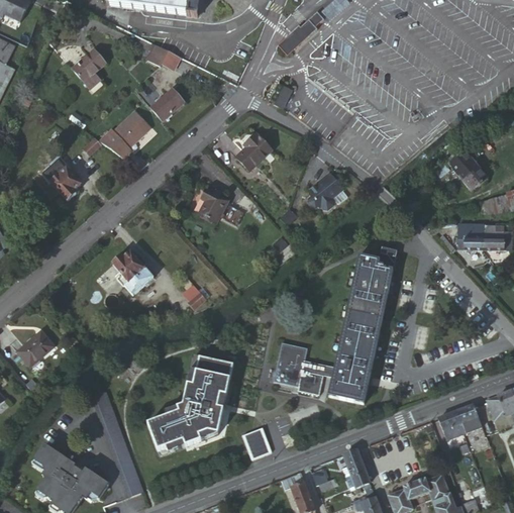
[(32,2),(28,0),(0,0),(0,16),(4,18),(6,15),(21,23),(32,2)]
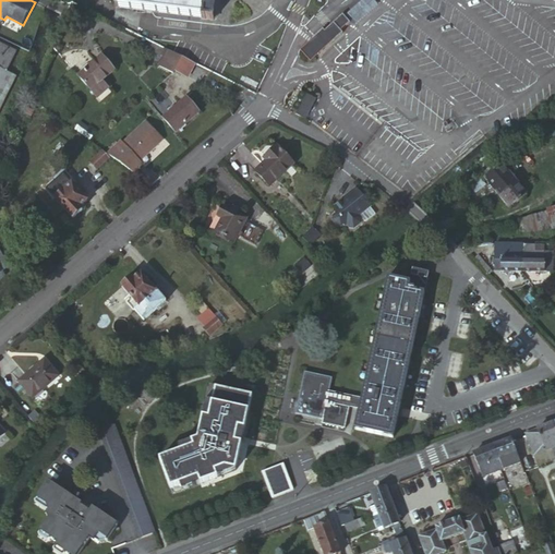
[(118,0),(117,8),(204,16),(205,7),(206,0),(118,0)]
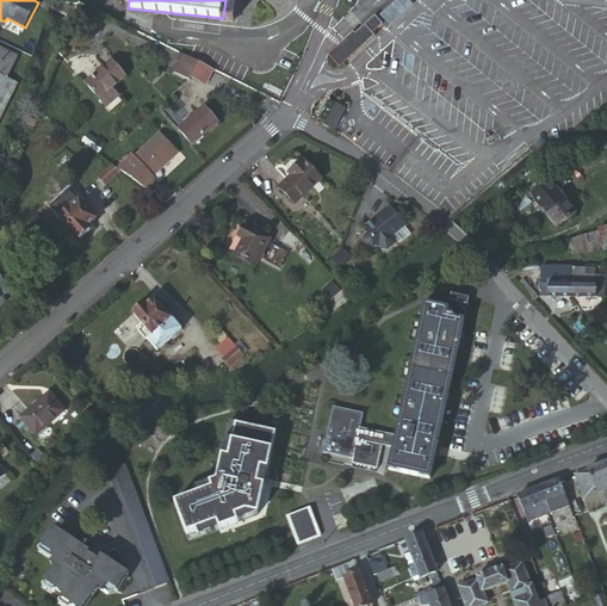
[(236,8),(235,18),(239,19),(240,0),(225,0),(224,7),(236,8)]
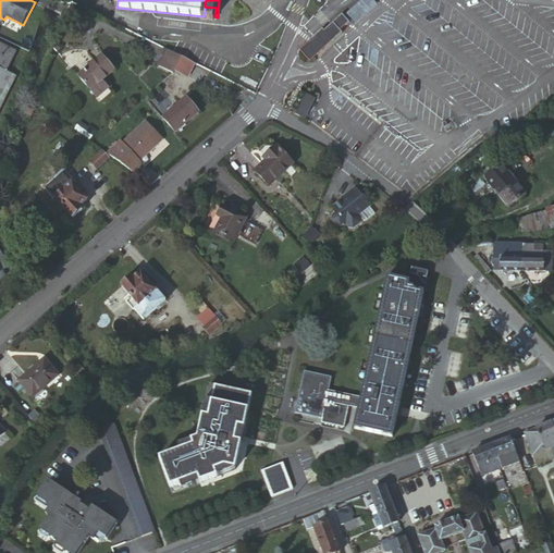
[(357,0),(346,11),(356,21),(377,0),(357,0)]
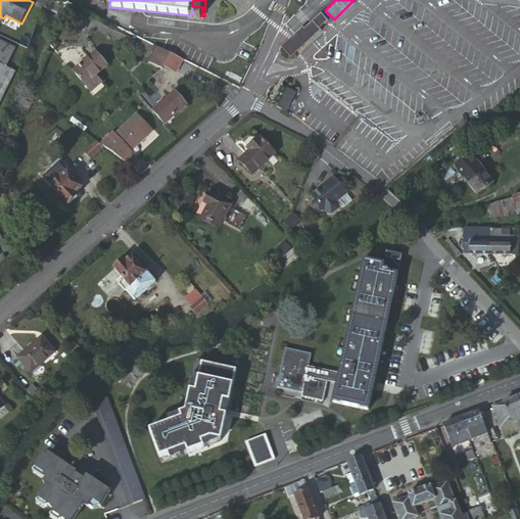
[(192,6),(191,15),(201,17),(201,15),(202,7),(192,6)]
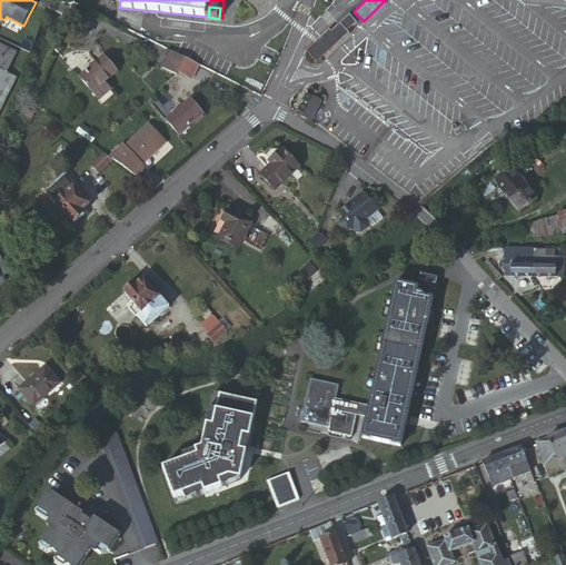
[(328,27),(316,39),(318,40),(315,43),(323,51),(336,38),(338,40),(348,31),(346,29),(355,20),(347,12),(330,29),(328,27)]
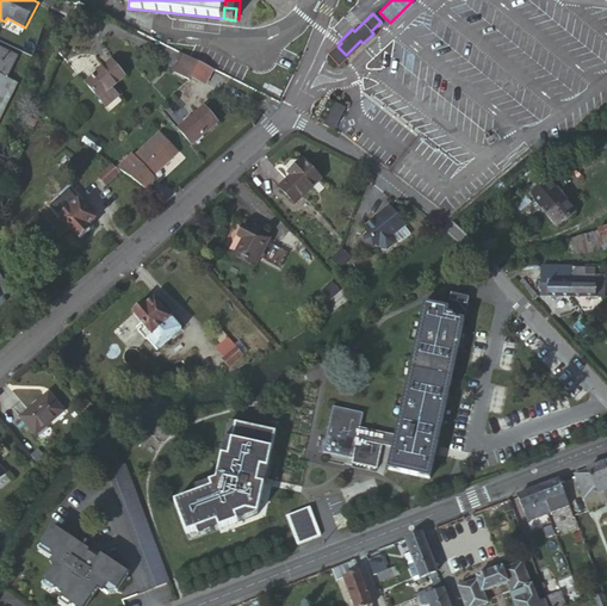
[(0,50),(8,54),(18,49),(0,41),(0,50)]
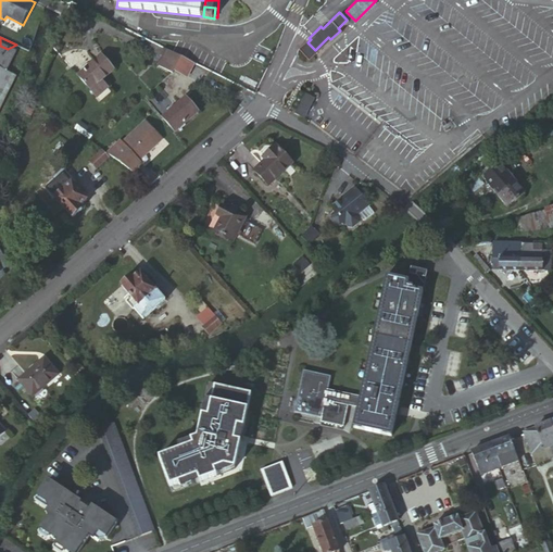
[(311,39),(309,38),(298,49),(308,60),(330,39),(328,37),(315,50),(308,42),(311,39)]
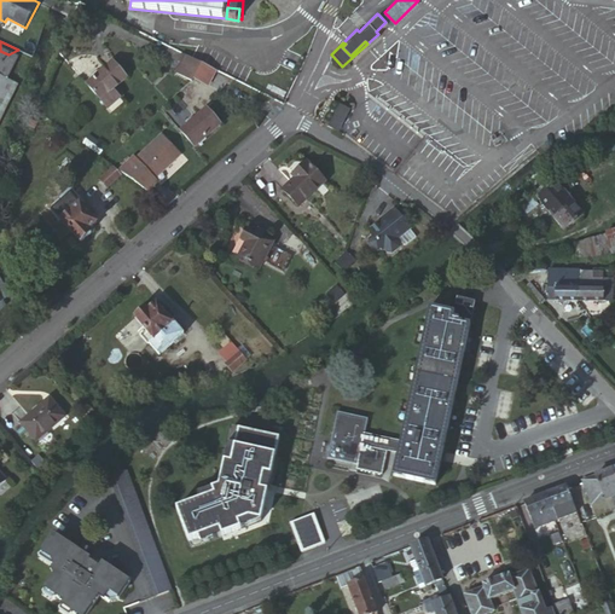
[(9,54),(0,51),(0,103),(12,77),(3,73),(9,54)]
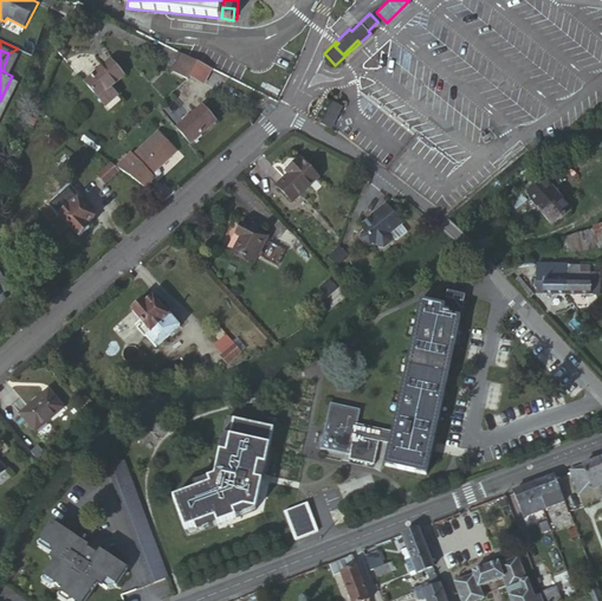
[(181,51),(173,69),(181,73),(188,77),(191,78),(192,76),(200,60),(181,51)]
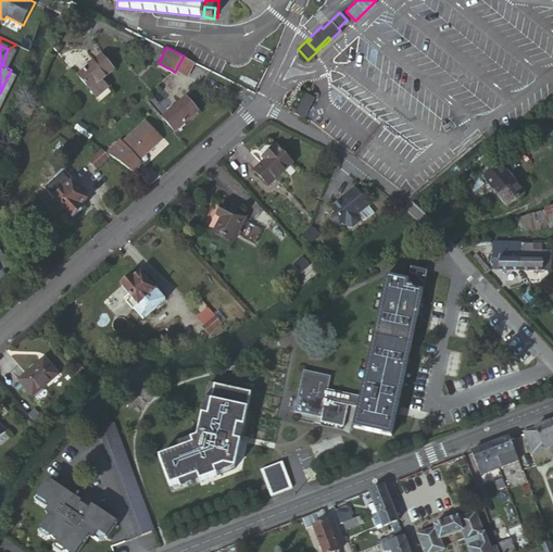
[(92,88),(102,79),(114,69),(101,54),(79,75),(91,89),(92,88)]
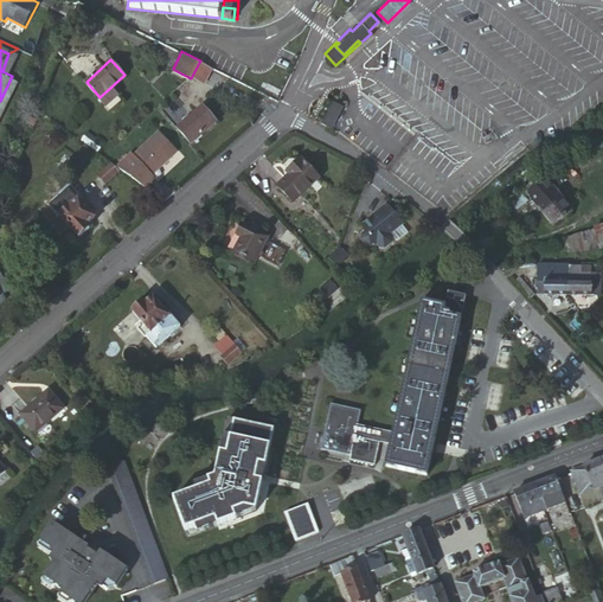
[(213,68),(200,61),(192,76),(206,83),(213,68)]
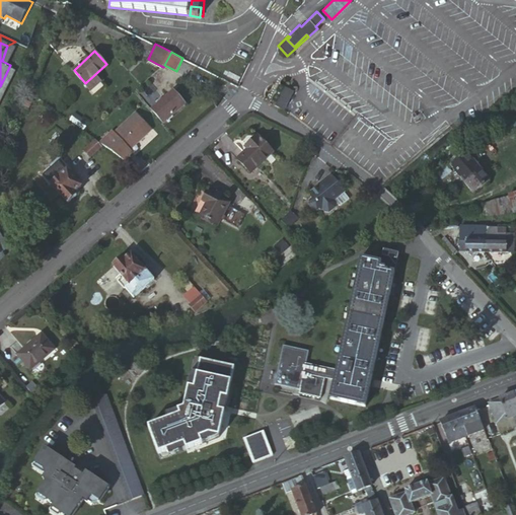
[(159,68),(161,66),(155,63),(148,59),(146,58),(144,62),(159,68)]
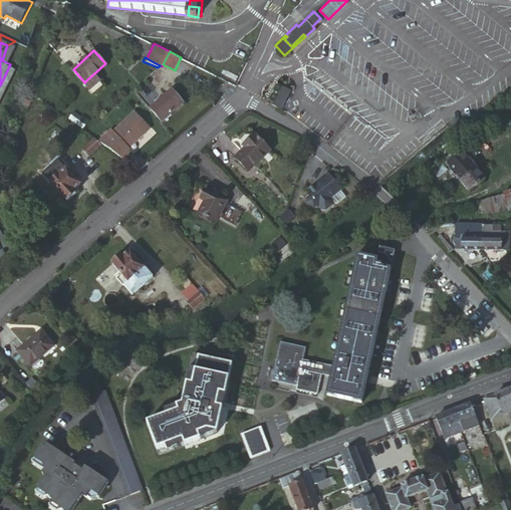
[(103,84),(94,73),(85,81),(94,92),(103,84)]
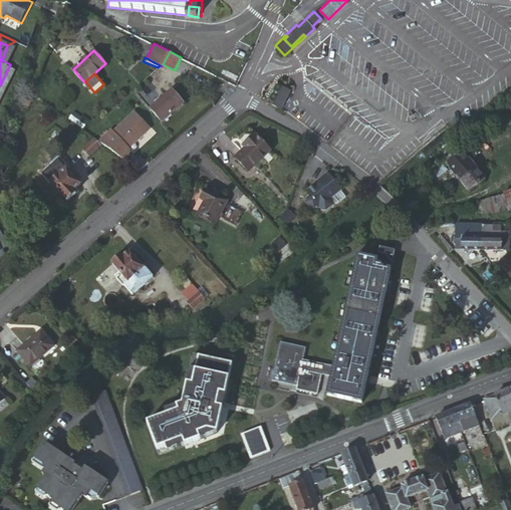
[(272,100),(280,104),(289,86),(281,83),(272,100)]
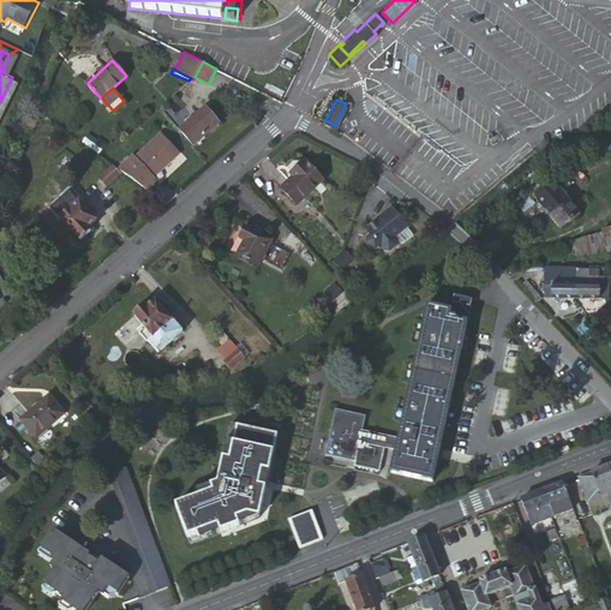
[(220,121),(207,108),(181,130),(195,144),(220,121)]
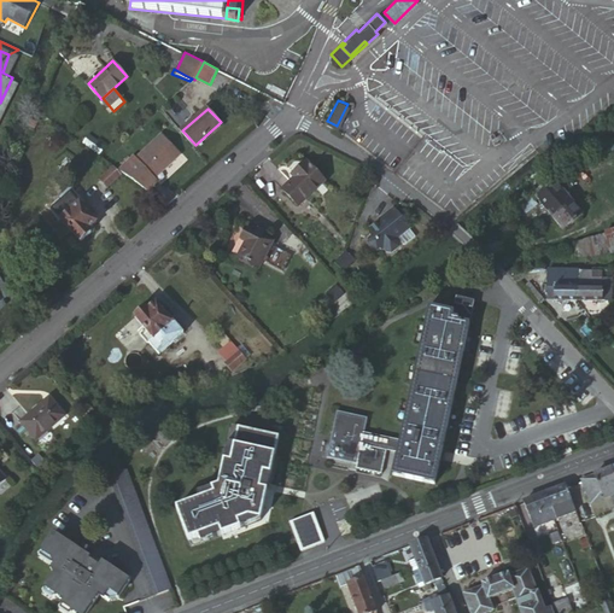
[(87,132),(81,140),(98,152),(104,145),(87,132)]
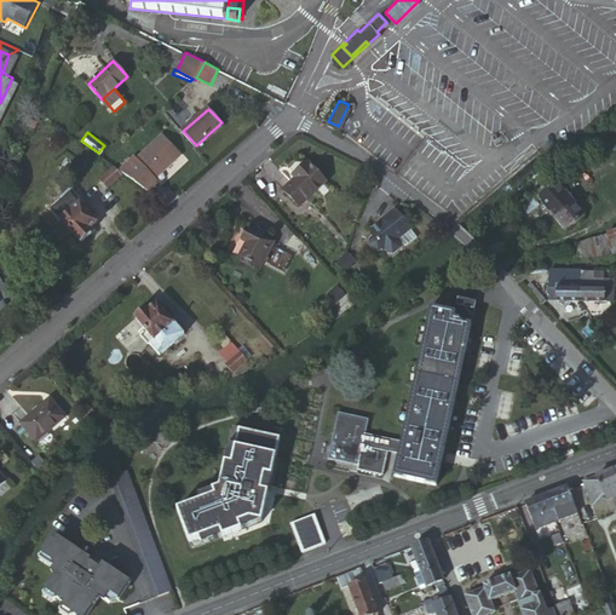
[(185,151),(170,132),(124,172),(148,189),(162,177),(159,173),(185,151)]
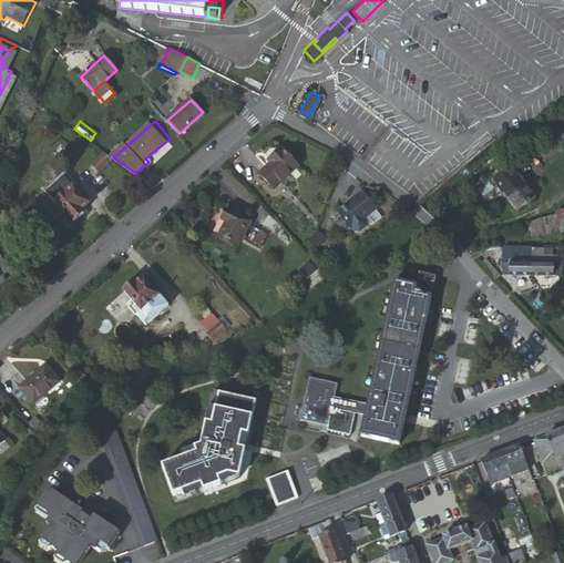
[(547,147),(563,136),(563,134),(561,131),(543,141),(547,147)]
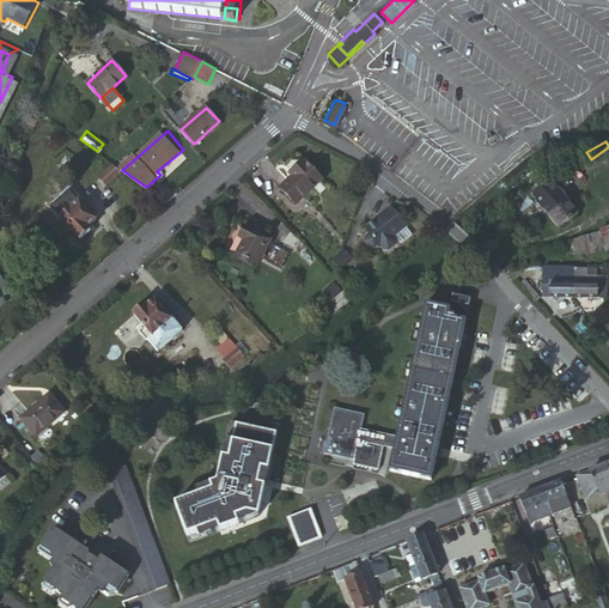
[(317,175),(298,158),(285,172),(287,175),(278,187),(294,202),(317,175)]
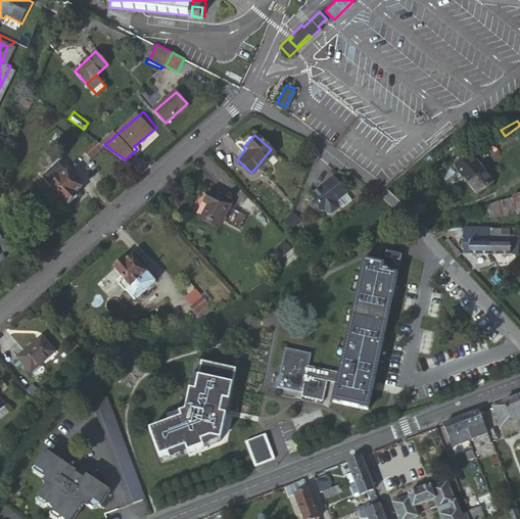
[(301,140),(298,146),(308,152),(312,146),(301,140)]
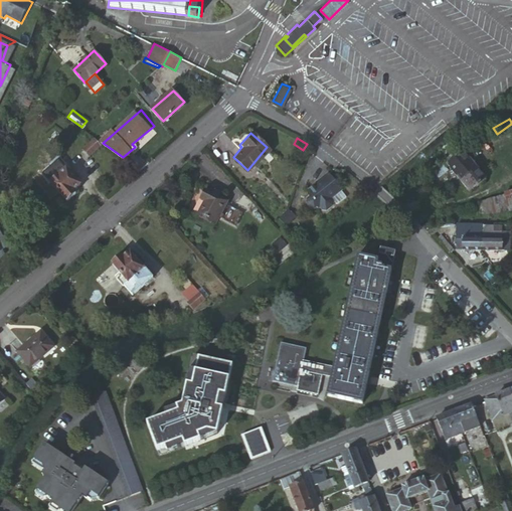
[(101,145),(95,139),(83,149),(90,155),(101,145)]
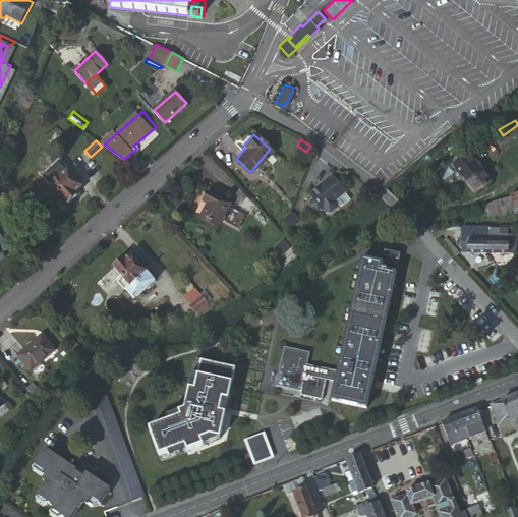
[(466,149),(446,165),(448,167),(439,175),(445,182),(453,174),(451,171),(454,169),(453,168),(468,152),(466,149)]
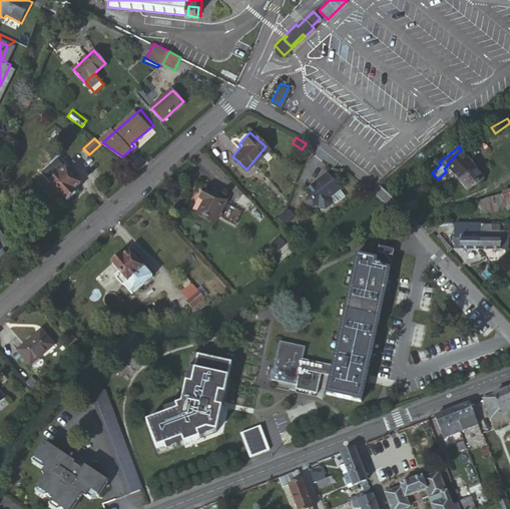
[(446,165),(447,166),(471,189),(487,173),(462,149),(461,149),(446,165)]
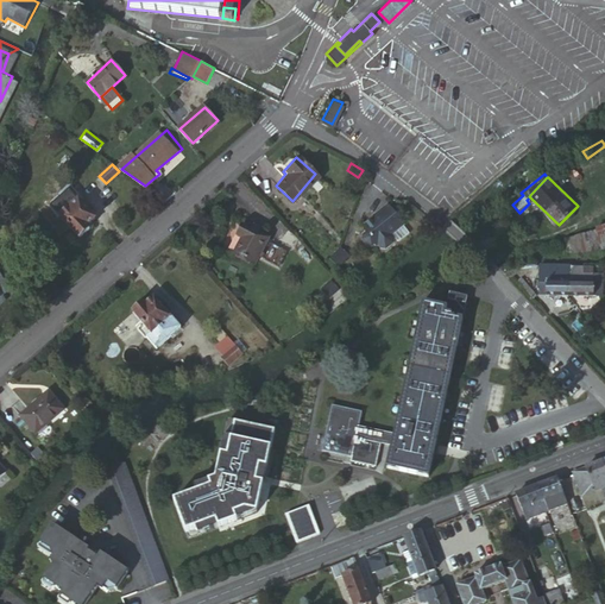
[(96,218),(79,199),(61,216),(81,238),(90,227),(88,225),(96,218)]
